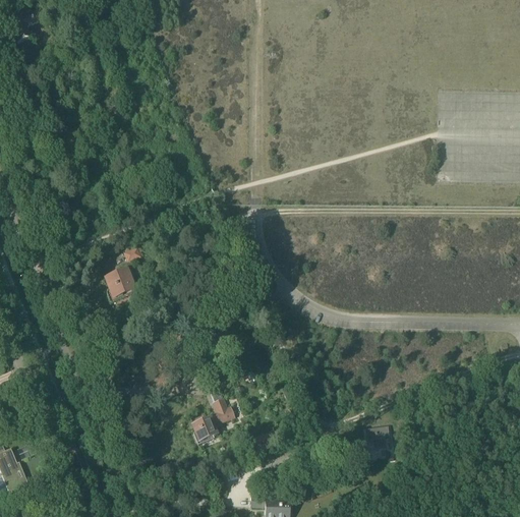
[(137,245),(124,251),(128,262),(141,255),(137,245)]
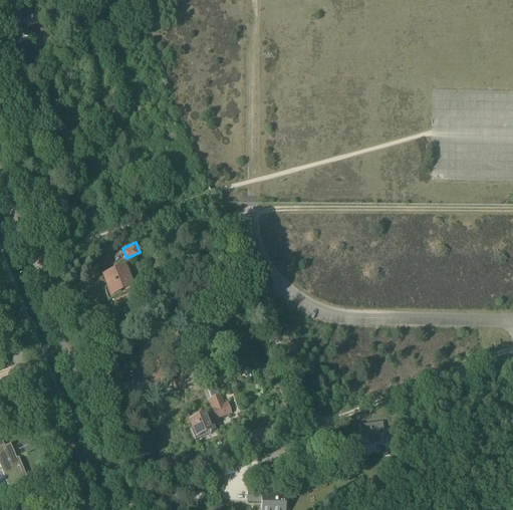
[(109,292),(112,292),(133,284),(127,272),(132,270),(130,264),(105,274),(108,283),(106,285),(105,287),(106,289),(107,291),(109,292)]
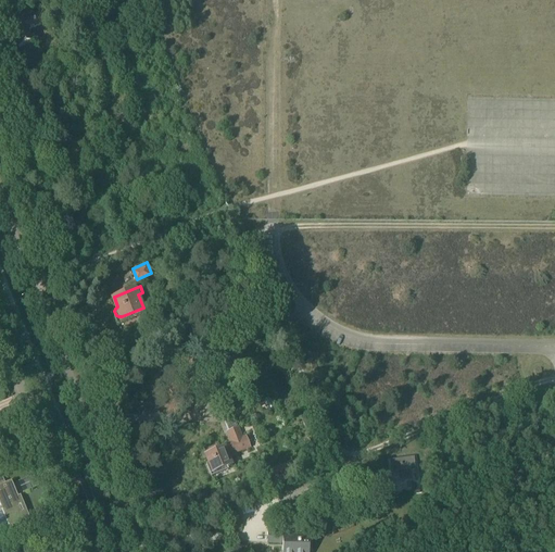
[(227,428),(231,439),(218,444),(218,446),(216,447),(213,448),(213,449),(214,450),(212,451),(209,452),(211,460),(209,461),(211,466),(212,469),(228,463),(229,463),(232,462),(231,456),(229,453),(251,444),(247,434),(243,435),(239,424),(227,428)]
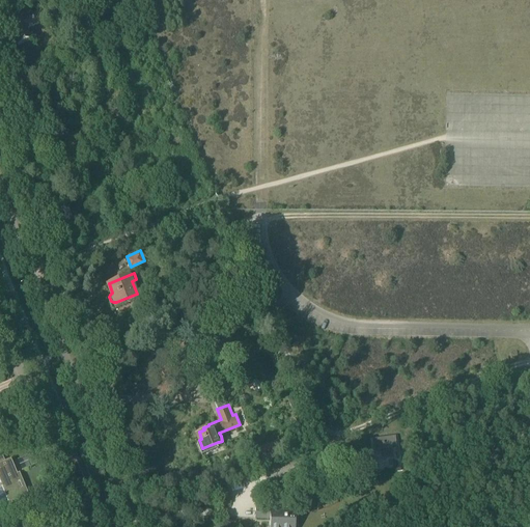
[(395,433),(374,436),(377,447),(394,445),(394,443),(397,443),(395,433)]
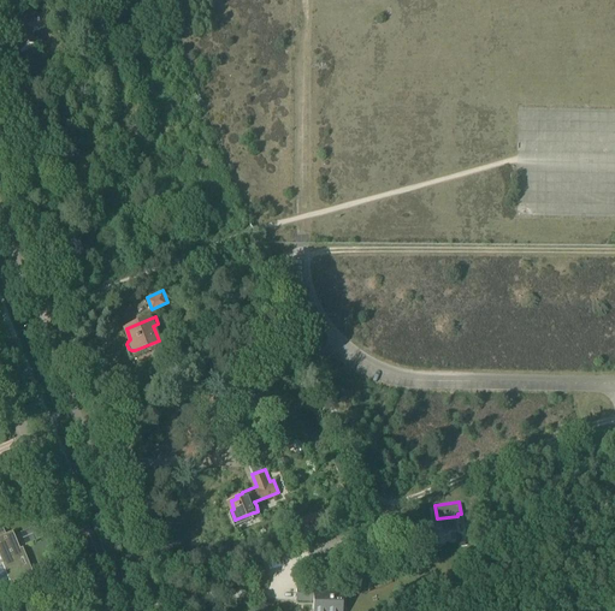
[(325,506),(306,514),(311,528),(331,520),(325,506)]
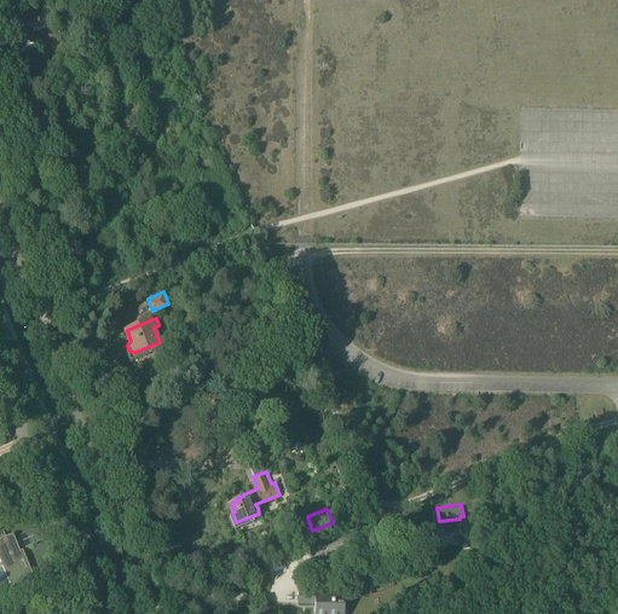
[(7,534),(0,519),(0,555),(12,583),(34,573),(23,548),(21,549),(13,532),(7,534)]
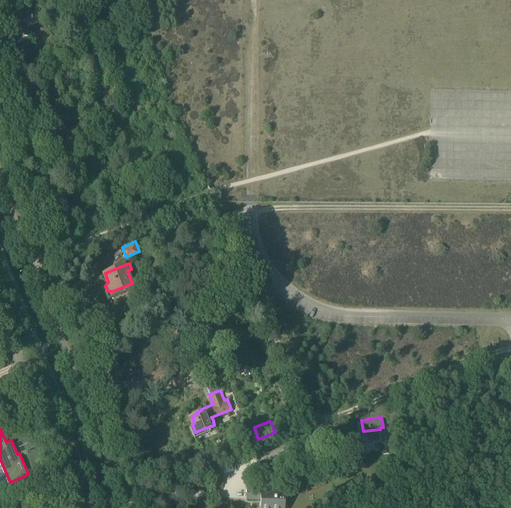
[(285,507),(286,491),(259,490),(259,489),(248,488),(247,496),(261,496),(261,507),(285,507)]
